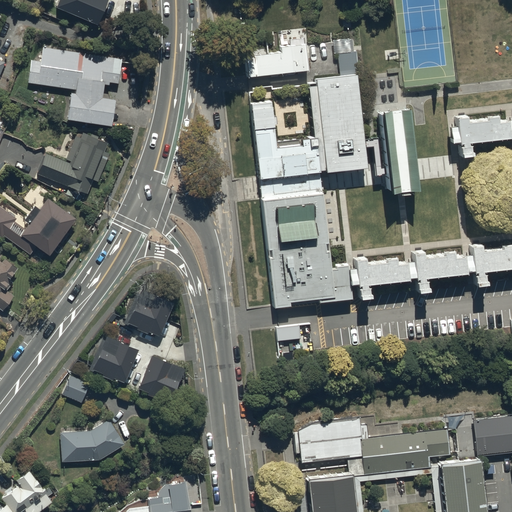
[(96,25),(106,0),(58,0),(55,7),(96,25)]
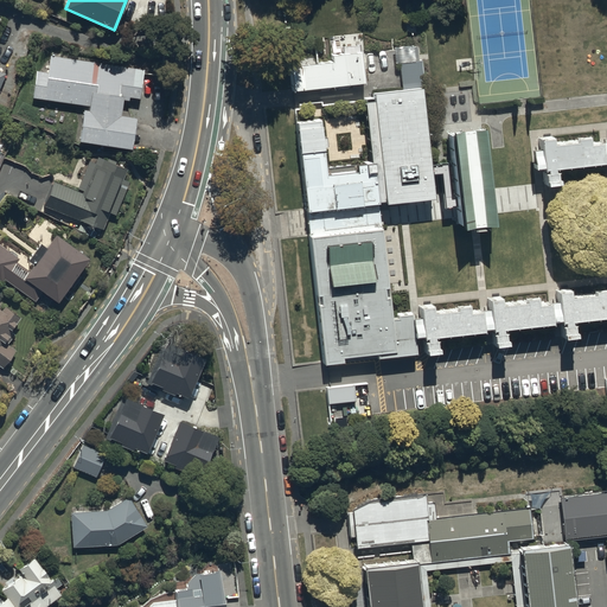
[(288,66),(291,91),(365,83),(360,42),(342,43),(343,52),(330,53),(331,62),(288,66)]
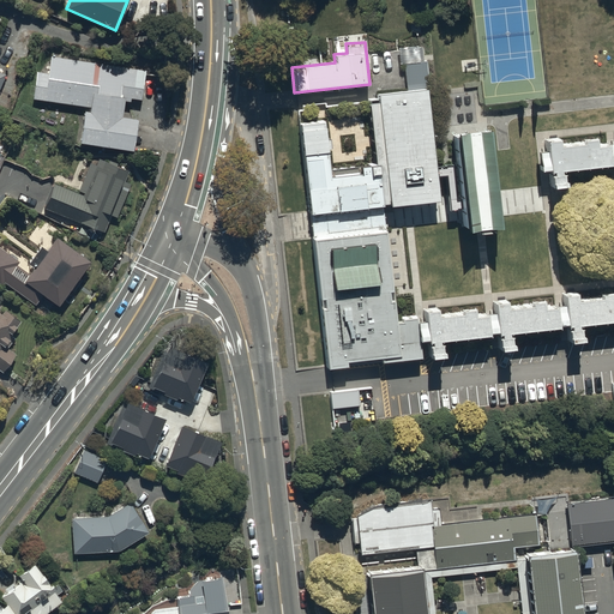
[(79,144),(133,152),(138,120),(122,118),(125,101),(131,102),(131,98),(142,101),(145,71),(50,56),(48,74),(37,72),(32,100),(90,108),(90,113),(84,112),(79,144)]
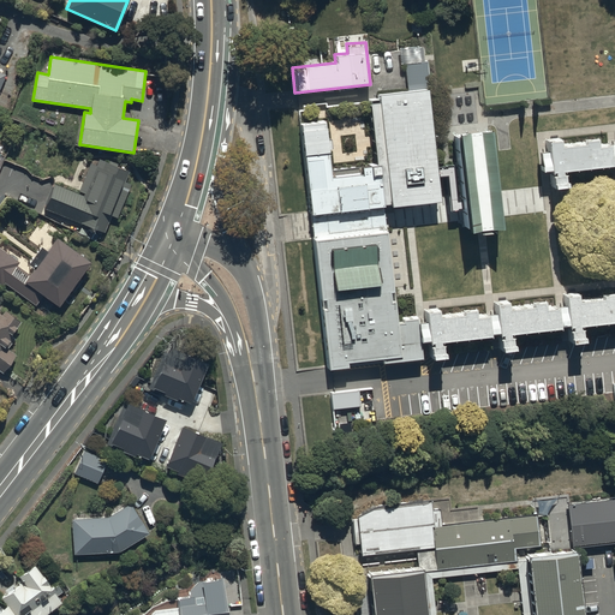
[(427,90),(297,106),(327,362),(346,360),(342,326),(378,322),(383,359),(423,354),(417,311),(396,314),(384,208),(439,202),(427,90)]
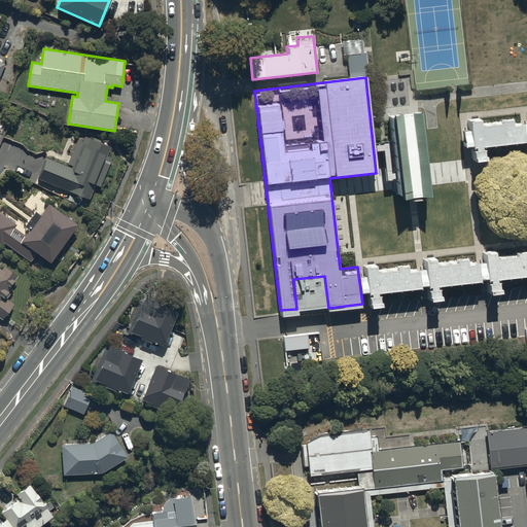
[(477,123),(466,124),(467,133),(459,134),(461,149),(468,148),(470,166),(482,165),(480,150),(526,144),(526,114),(524,115),(525,125),(508,127),(508,124),(477,127),(477,123)]
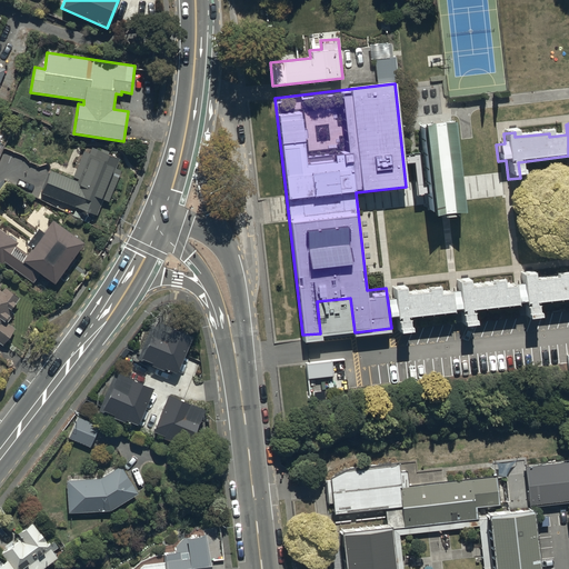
[(450,128),(419,132),(427,205),(429,223),(442,222),(450,221),(460,220),(458,201),(450,128)]
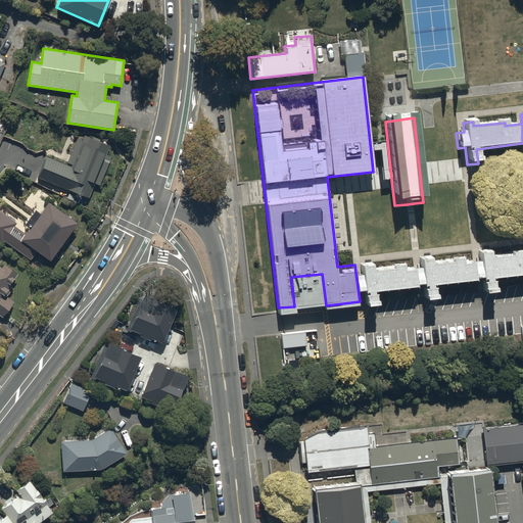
[(38,178),(89,198),(95,184),(100,186),(111,157),(106,155),(110,146),(99,142),(100,140),(93,137),(93,139),(85,136),(83,141),(78,139),(66,165),(46,157),(38,178)]
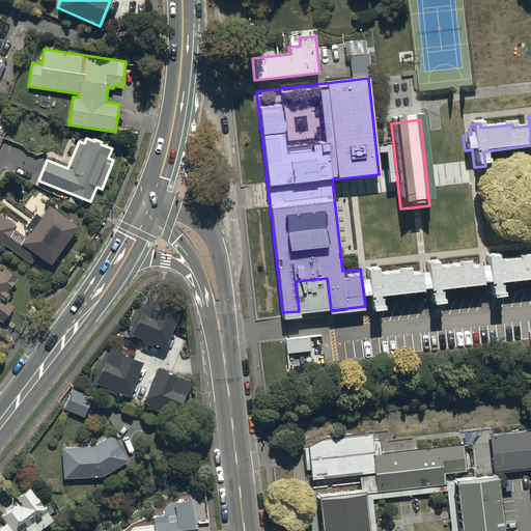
[(37,256),(51,267),(79,227),(49,205),(40,218),(35,214),(24,229),(29,232),(26,238),(16,229),(18,227),(0,214),(0,246),(2,248),(4,245),(31,264),(37,256)]
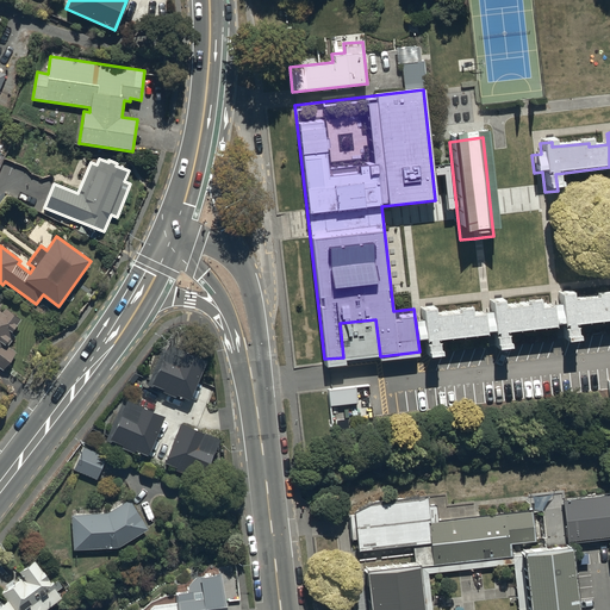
[(470,307),(422,312),(427,358),(440,356),(437,341),(491,335),(493,353),(508,352),(505,334),(560,328),(561,344),(576,342),(573,325),(609,321),(609,299),(605,300),(604,292),(556,298),(558,305),(536,307),(535,300),(489,305),(489,313),(471,315),(470,307)]
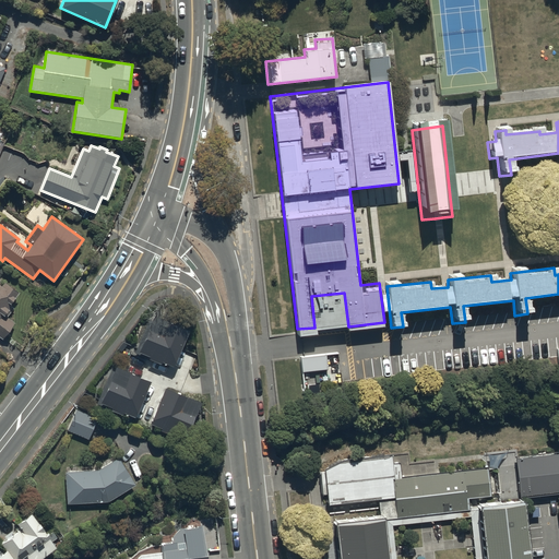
[(0,337),(2,341),(15,323),(8,318),(14,309),(10,306),(20,294),(4,283),(1,287),(0,285),(0,337)]
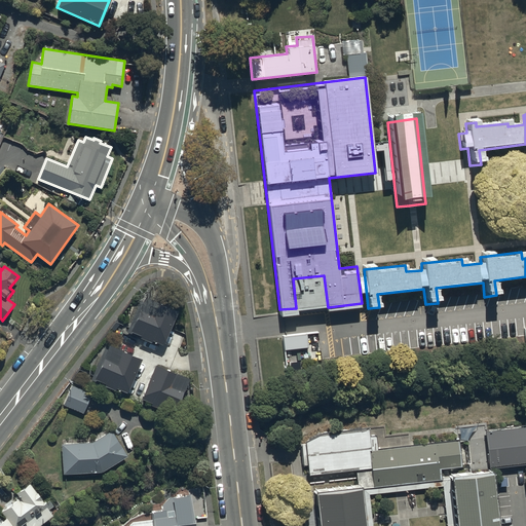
[(175,315),(142,301),(128,333),(161,347),(175,315)]
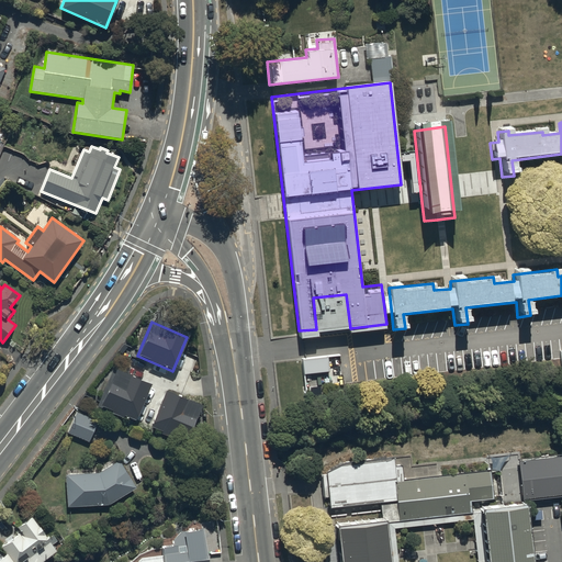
[(302,361),(303,375),(328,372),(327,359),(302,361)]
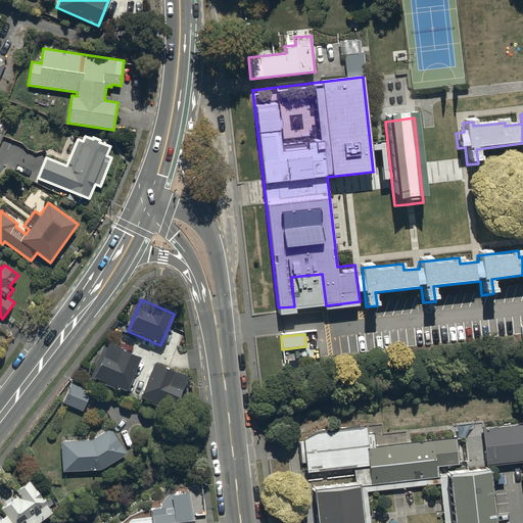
[(139,361),(105,347),(92,379),(126,392),(139,361)]
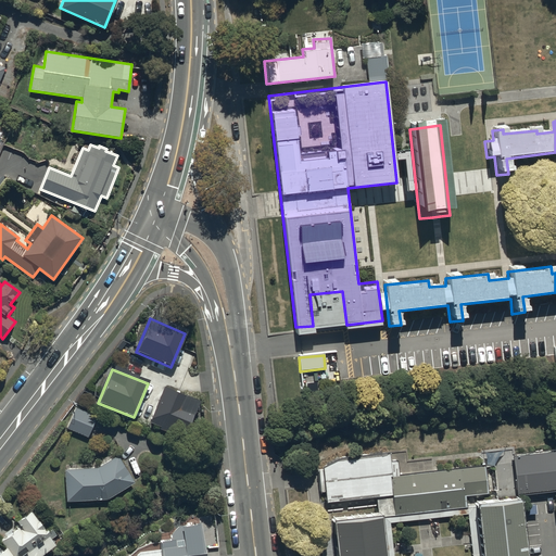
[(200,405),(165,391),(151,425),(186,439),(200,405)]
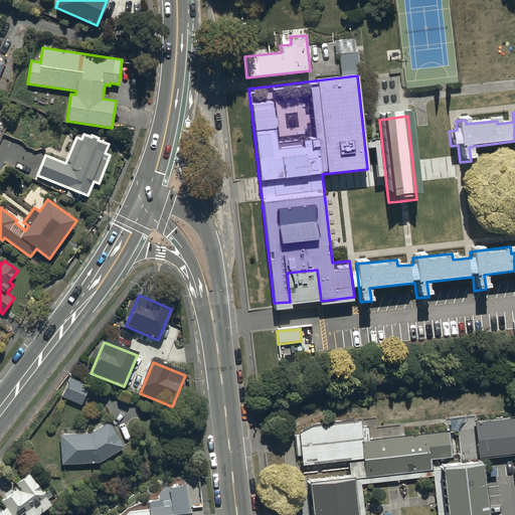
[(90,385),(69,377),(61,397),(81,405),(90,385)]
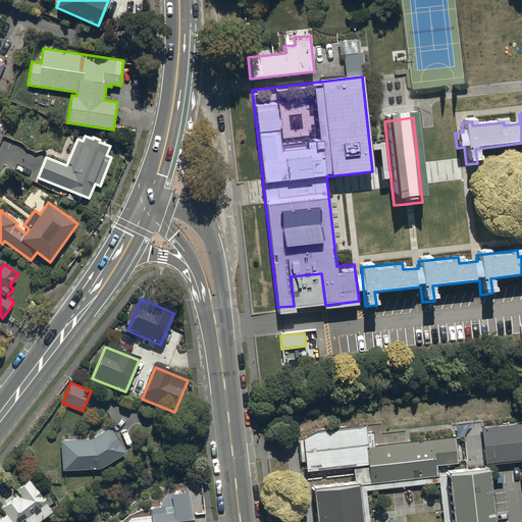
[(320,428),(302,437),(306,471),(356,467),(357,473),(358,481),(358,485),(370,483),(397,480),(435,475),(434,465),(455,463),(453,436),(408,440),(407,429),(383,431),(382,422),(363,424),(320,428)]
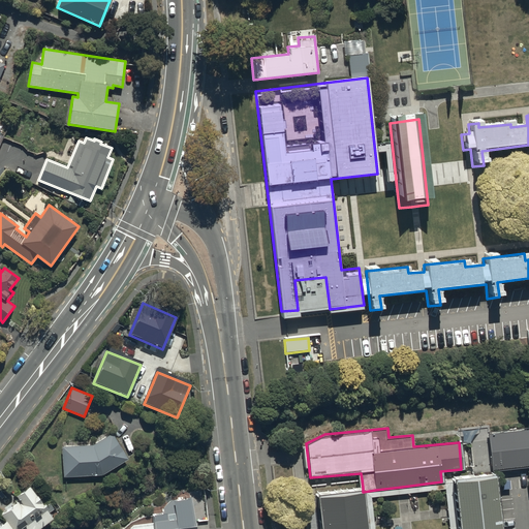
[(528,429),(489,434),(493,470),(528,465),(528,429)]
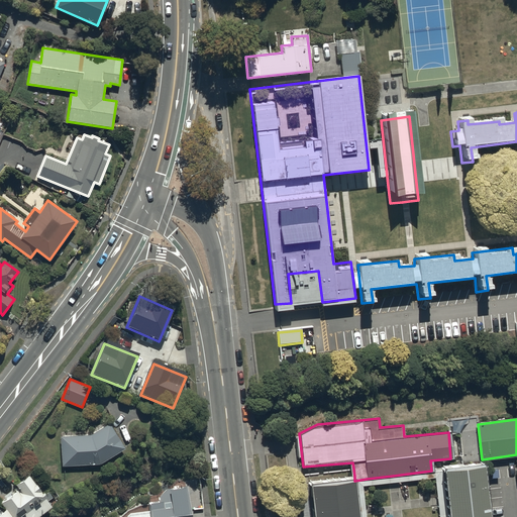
[(90,435),(60,437),(62,467),(99,464),(124,449),(109,424),(90,435)]
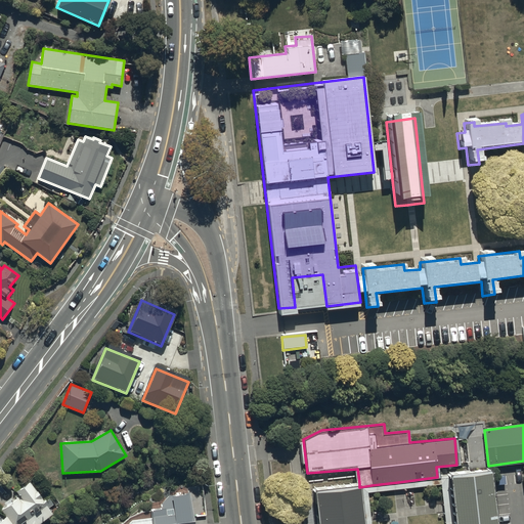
[(492,523),(487,468),(446,473),(451,523),(492,523)]
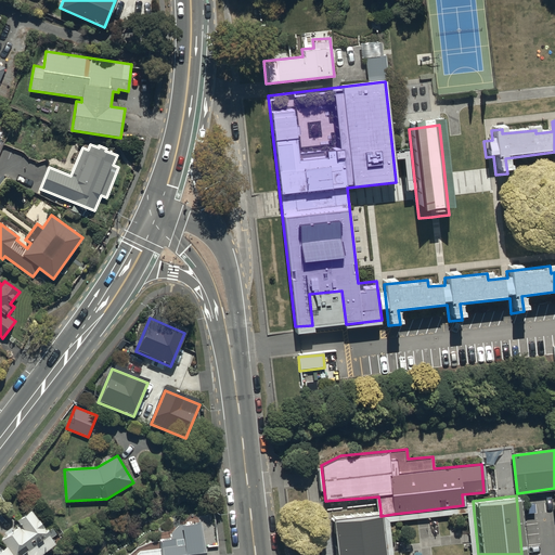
[(20,527),(1,540),(5,546),(11,554),(40,554),(55,544),(51,539),(56,534),(47,521),(40,526),(29,511),(15,521),(20,527)]
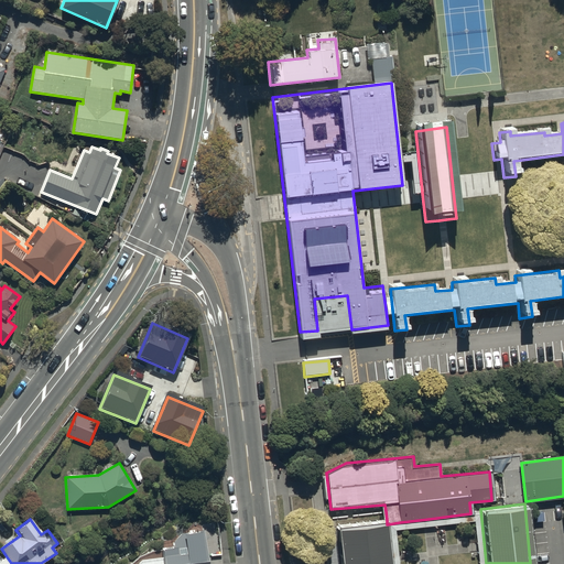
[(387,520),(336,525),(340,563),(391,563),(387,524),(387,520)]
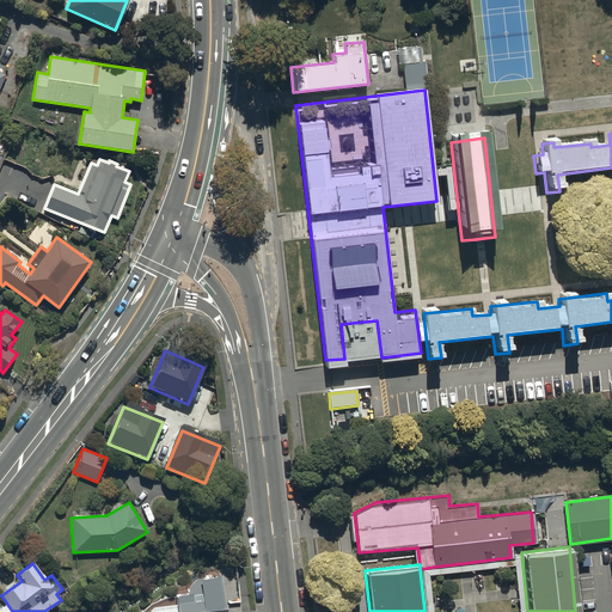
[(354,611),(369,611),(365,570),(361,571),(350,573),(354,611)]
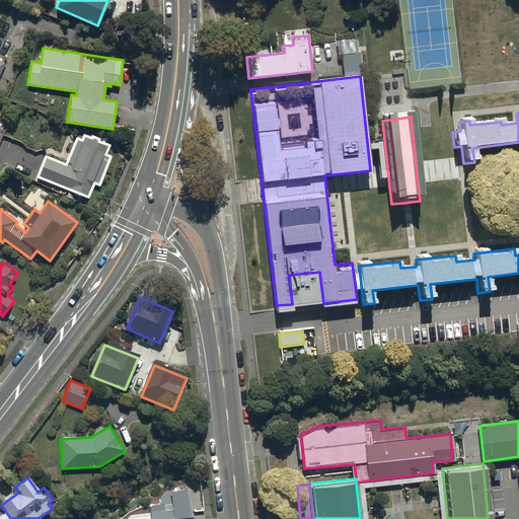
[(150,513),(150,518),(190,518),(187,489),(167,492),(160,499),(160,504),(150,505),(150,513)]
